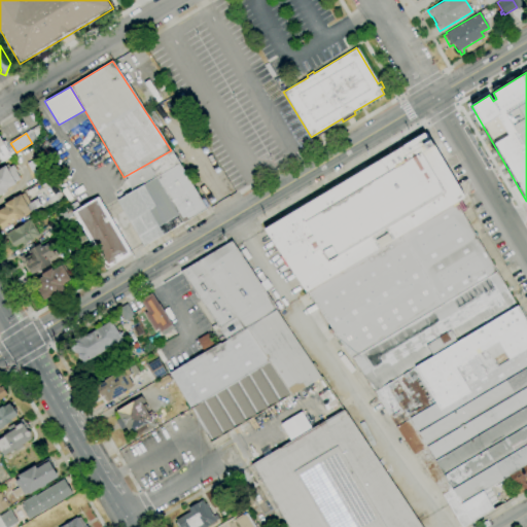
[(264,229),(424,133),(428,140),(430,139),(465,198),(306,292),(264,229)]
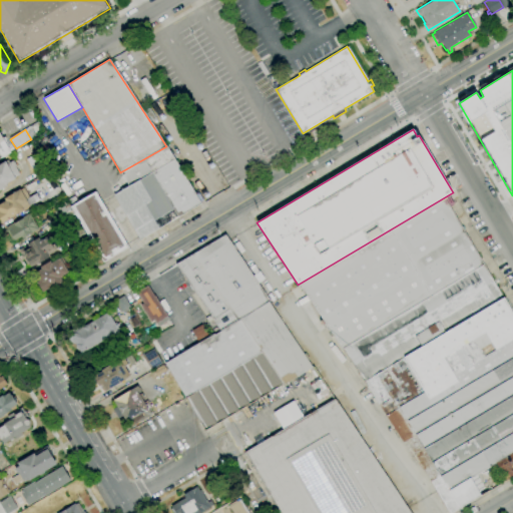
[(0,133),(2,137),(5,135),(8,140),(4,142),(10,152),(0,158),(0,133)]
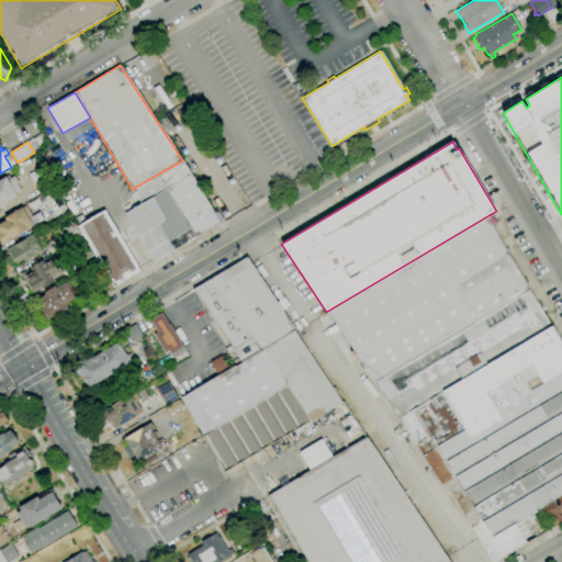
[(182,160),(220,223),(153,262),(124,214),(141,204),(132,189),(182,160)]
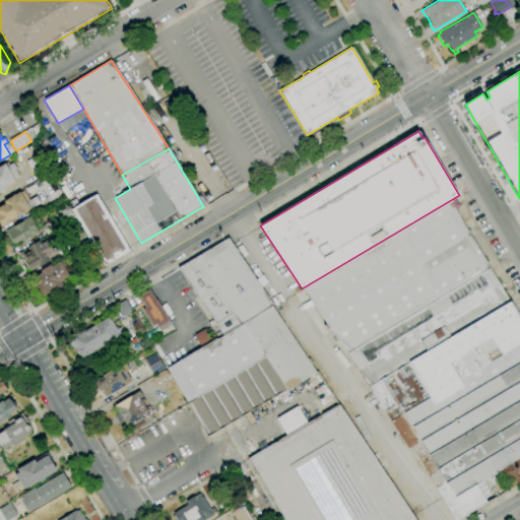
[(38,180),(26,161),(39,154),(50,173),(38,180)]
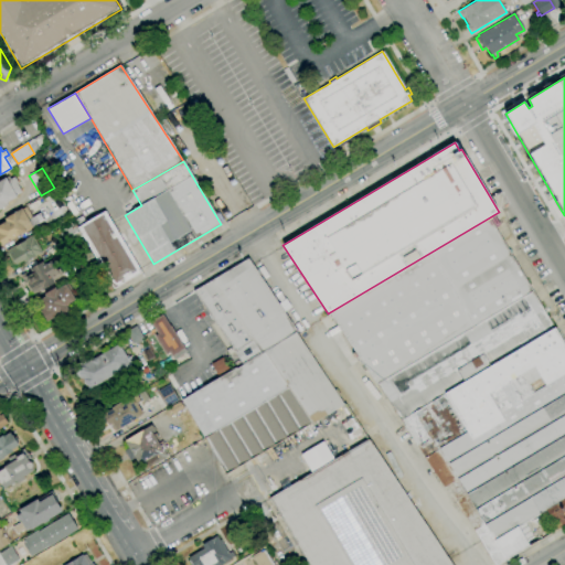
[(0,181),(8,177),(10,179),(14,177),(18,183),(17,184),(22,193),(7,203),(8,205),(0,210),(0,181)]
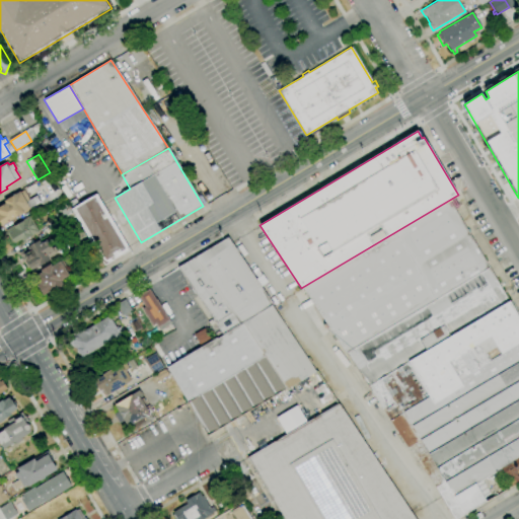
[(1,226),(0,224),(0,206),(5,204),(4,202),(24,190),(29,200),(36,196),(40,202),(29,208),(29,209),(1,226)]
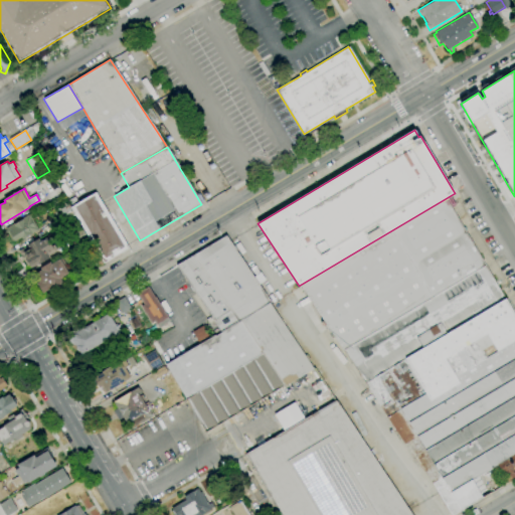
[(71,208),(97,193),(129,248),(104,263),(71,208)]
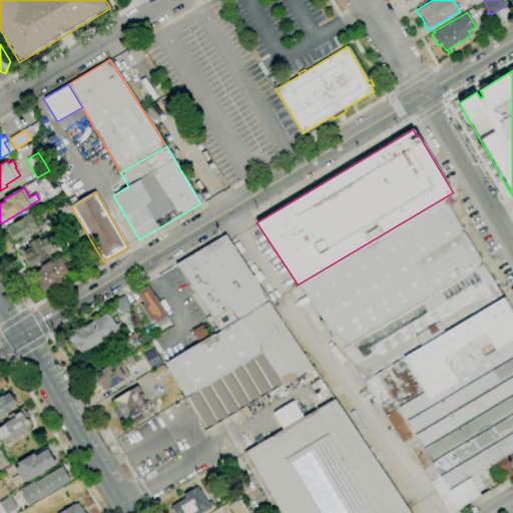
[(300,286),(440,199),(442,202),(444,200),(502,296),(363,381),(300,286)]
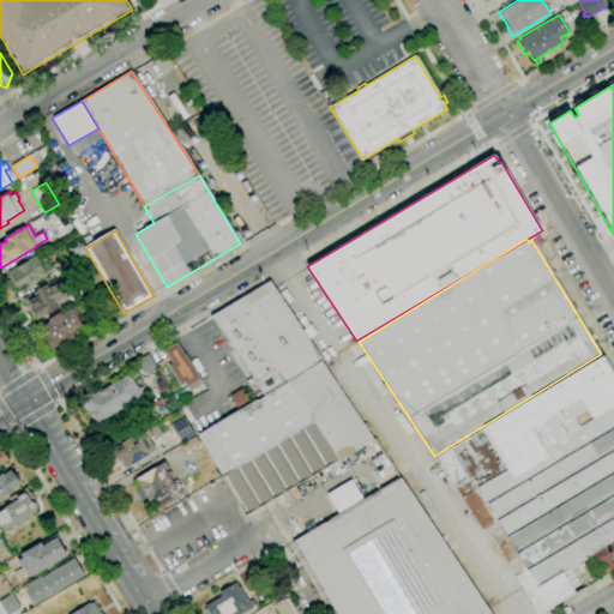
[(91,258),(78,266),(68,250),(82,242),(91,258)]
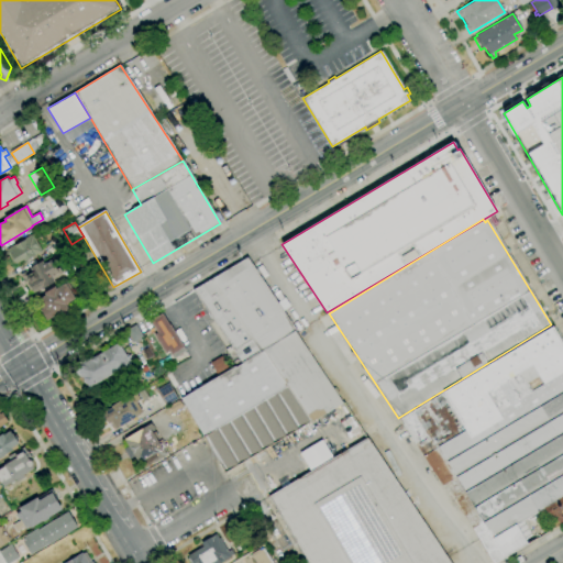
[(17,264),(14,263),(13,263),(6,250),(15,244),(15,245),(35,233),(39,239),(35,241),(42,252),(25,263),(23,260),(17,264)]
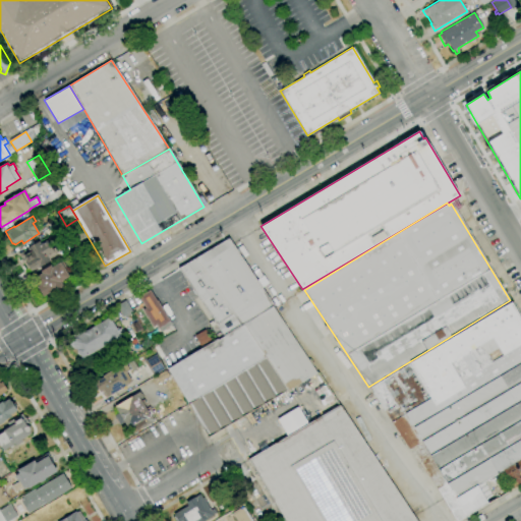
[(79,245),(73,235),(74,234),(71,228),(77,225),(80,231),(82,230),(89,240),(79,245)]
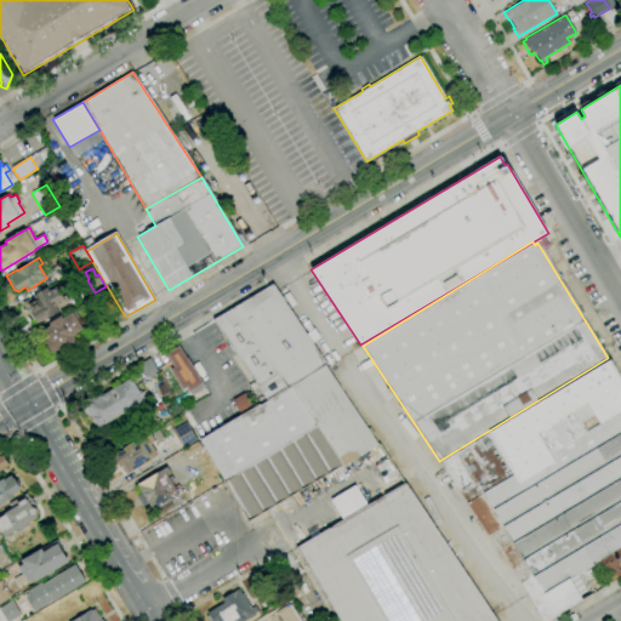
[(34,324),(22,303),(33,297),(33,296),(46,288),(49,291),(68,280),(73,289),(64,295),(69,302),(58,309),(60,311),(46,319),(45,317),(34,324)]
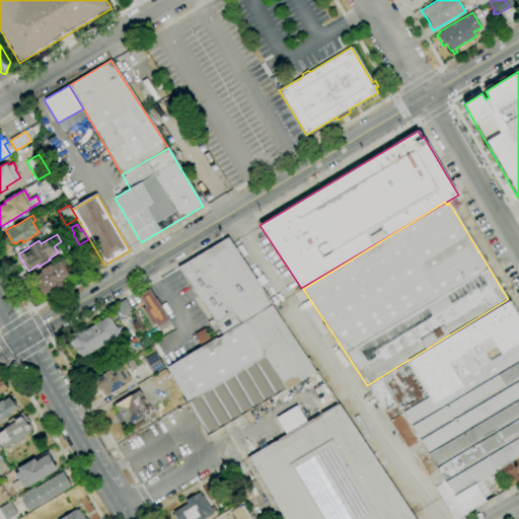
[(222,336),(177,267),(228,237),(255,279),(263,275),(268,282),(261,287),(273,305),(272,305),(222,336)]
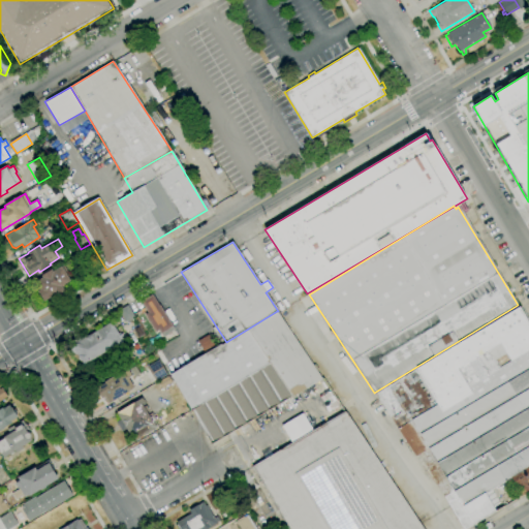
[(44,302),(37,291),(40,289),(35,282),(42,278),(41,275),(52,270),(53,272),(62,267),(70,281),(61,286),(64,290),(44,302)]
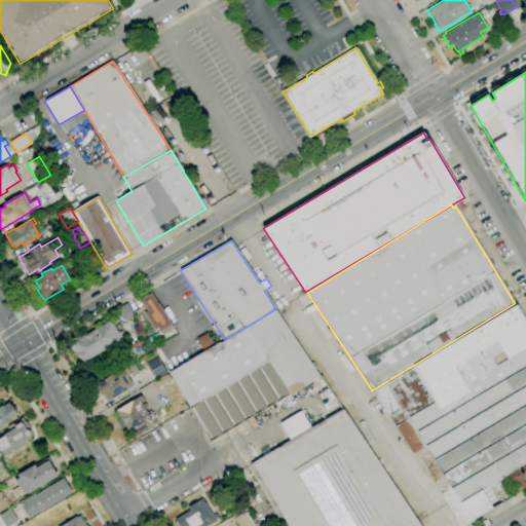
[(161,335),(157,329),(154,331),(144,313),(147,311),(141,302),(152,294),(158,304),(159,303),(174,328),(161,335)]
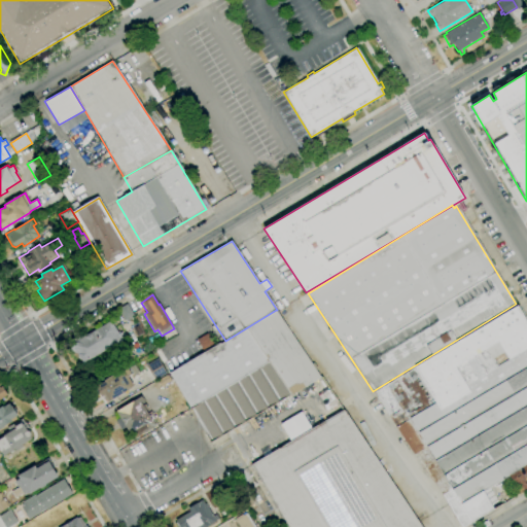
[(463,526),(461,526),(417,453),(414,455),(396,427),(395,427),(374,391),(518,306),(526,321),(526,489),(520,494),(508,476),(490,487),(501,505),(463,526)]
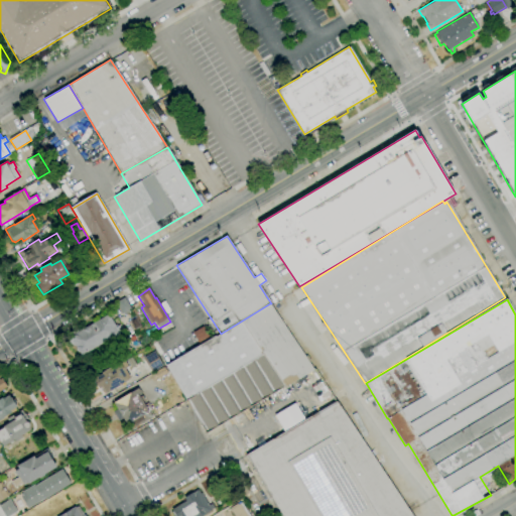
[(270,303),(314,370),(207,434),(165,365),(200,345),(192,333),(203,327),(210,339),(215,336),(216,337),(221,334),(270,303)]
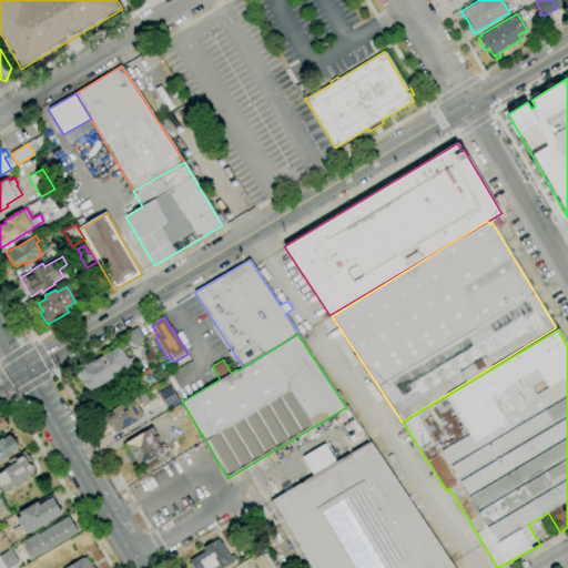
[(77,377),(72,369),(91,357),(93,361),(120,345),(127,356),(130,355),(131,357),(133,363),(132,368),(129,371),(128,369),(90,392),(88,388),(87,389),(82,384),(84,383),(82,379),(80,381),(77,377)]
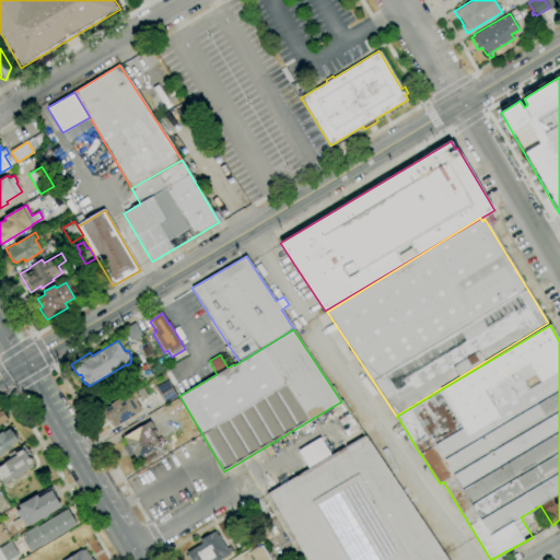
[(164,404),(155,388),(167,381),(177,397),(164,404)]
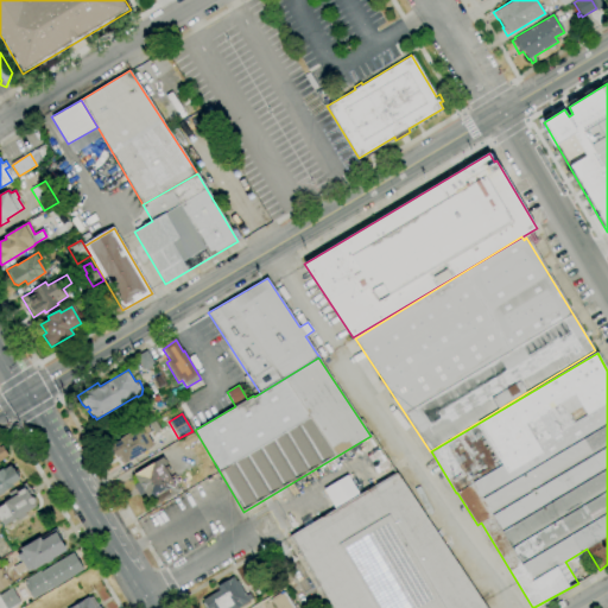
[(126,464),(121,456),(116,458),(113,454),(112,454),(108,448),(120,441),(119,439),(146,423),(151,432),(147,435),(153,447),(152,447),(152,448),(126,464)]
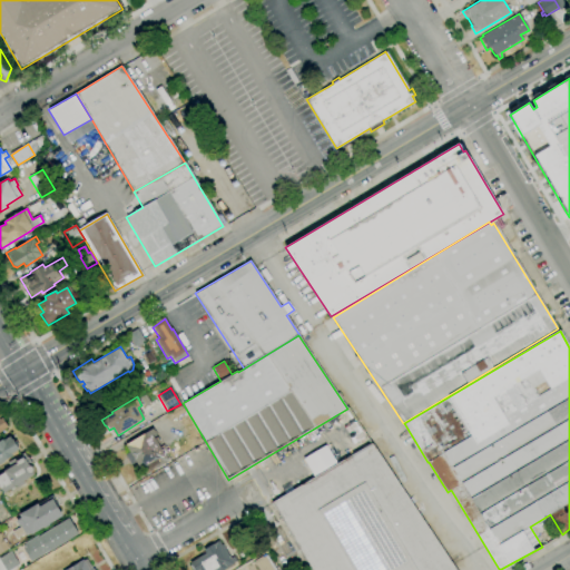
[(172,416),(169,411),(180,405),(183,411),(172,416)]
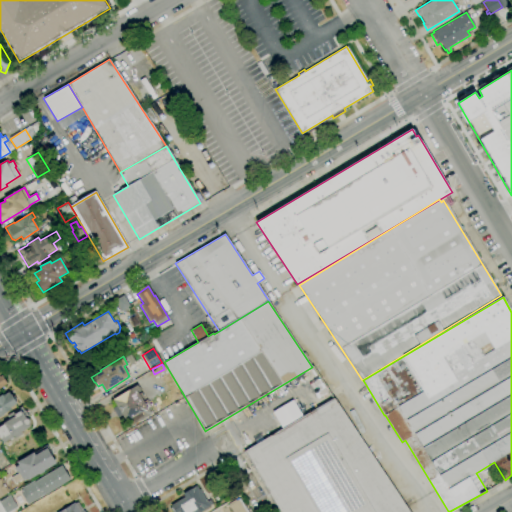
[(130,427),(122,415),(117,418),(112,410),(116,407),(112,400),(137,385),(140,390),(137,391),(139,394),(141,392),(144,396),(141,398),(143,401),(147,399),(151,406),(149,407),(153,413),(130,427)]
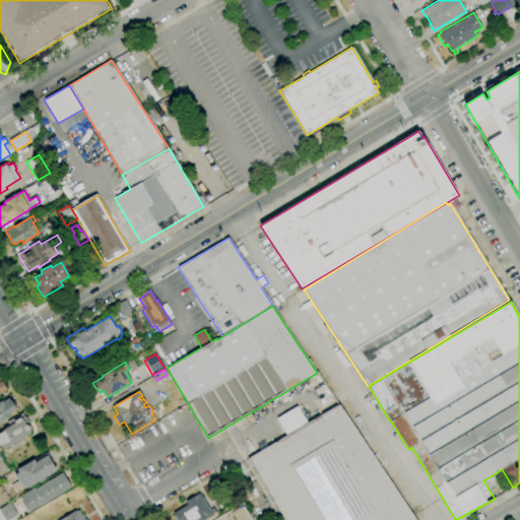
[(0,401),(2,400),(3,402),(9,398),(10,401),(11,400),(17,410),(11,414),(12,416),(3,421),(2,420),(0,421),(0,401)]
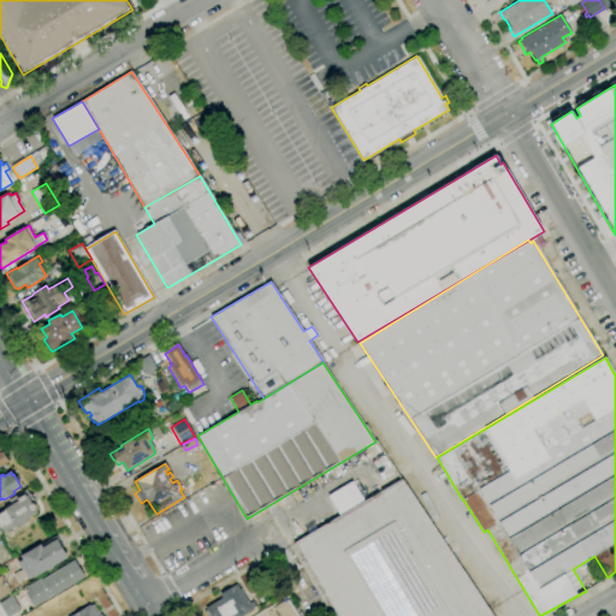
[(493,615),(337,615),(294,543),(402,479),(493,615)]
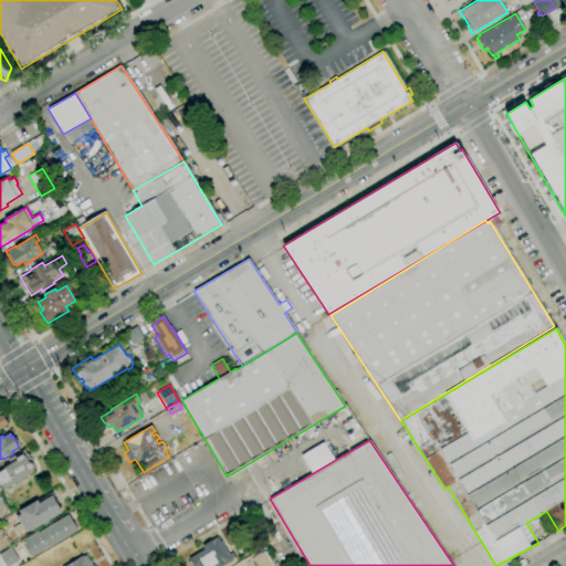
[(1,486),(0,484),(0,472),(4,470),(3,469),(11,464),(8,459),(24,450),(27,454),(28,453),(32,461),(31,461),(33,465),(33,469),(34,471),(23,478),(24,480),(17,485),(16,484),(14,485),(11,481),(1,486)]
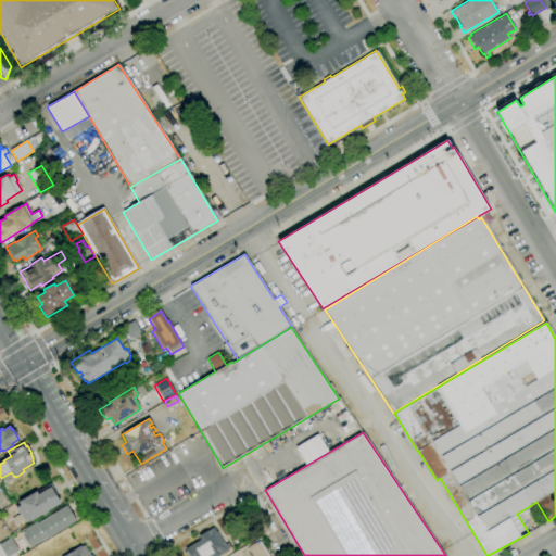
[(15,527),(11,519),(21,514),(20,513),(19,514),(15,508),(21,505),(19,502),(36,491),(38,494),(51,487),(61,504),(54,508),(55,509),(36,521),(35,519),(30,522),(29,520),(25,522),(25,521),(15,527)]
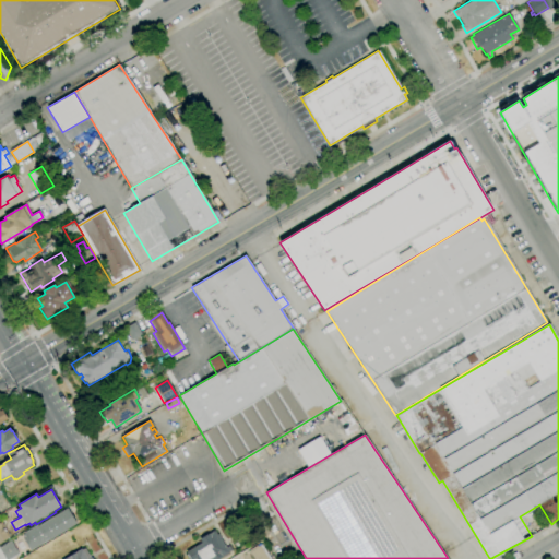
[(31,551),(22,538),(25,536),(23,534),(37,525),(38,526),(68,508),(76,523),(48,540),(31,551)]
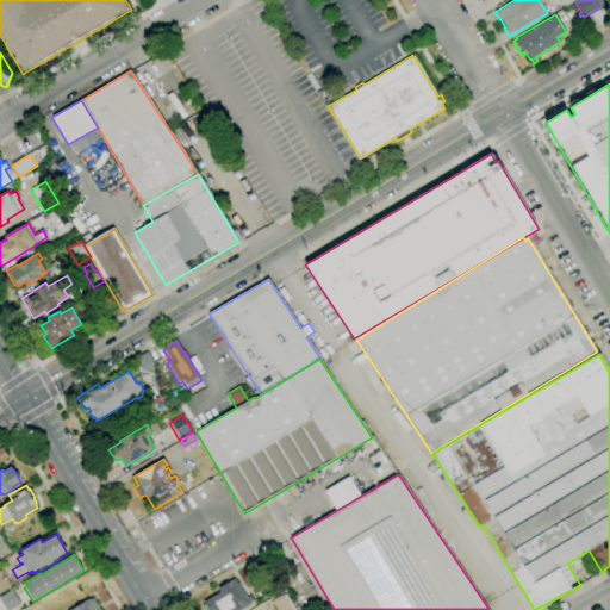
[(0,591),(0,567),(11,586),(0,591)]
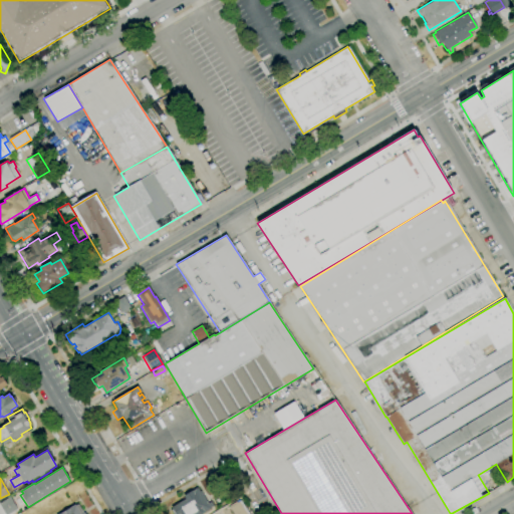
[(174,513),(171,508),(186,499),(184,496),(197,488),(200,492),(201,491),(208,503),(211,501),(213,506),(211,508),(201,513),(174,513)]
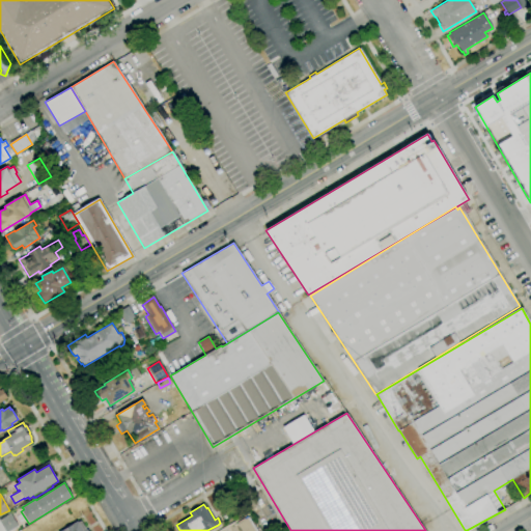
[(9,530),(4,530),(0,522),(0,520),(10,513),(18,526),(9,530)]
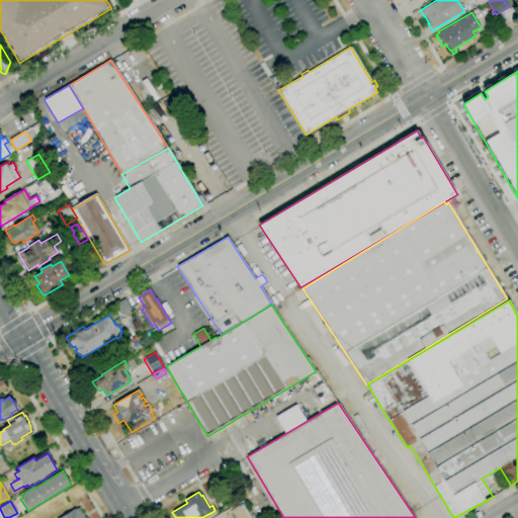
[(236,517),(232,511),(243,505),(251,517),(236,517)]
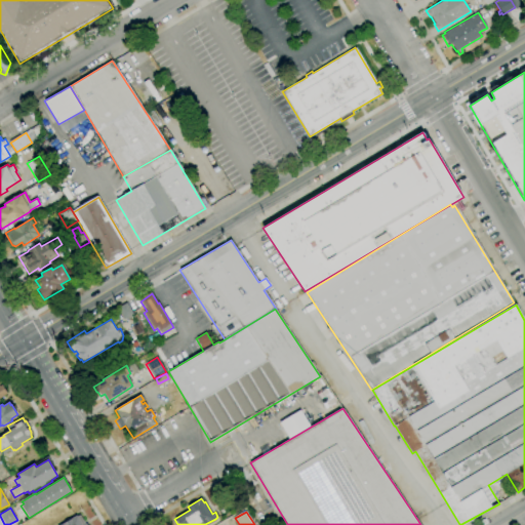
[(61,524),(76,516),(77,517),(80,515),(85,524),(86,523),(87,524),(61,524)]
